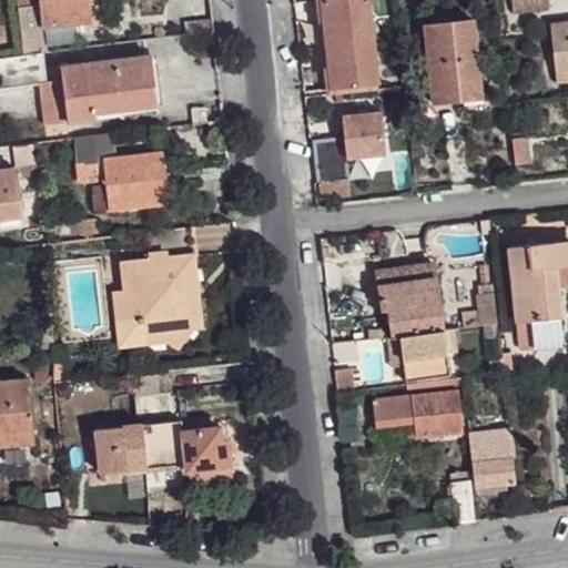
[(40,0),(44,28),(49,27),(72,23),(89,21),(85,0),(40,0)]
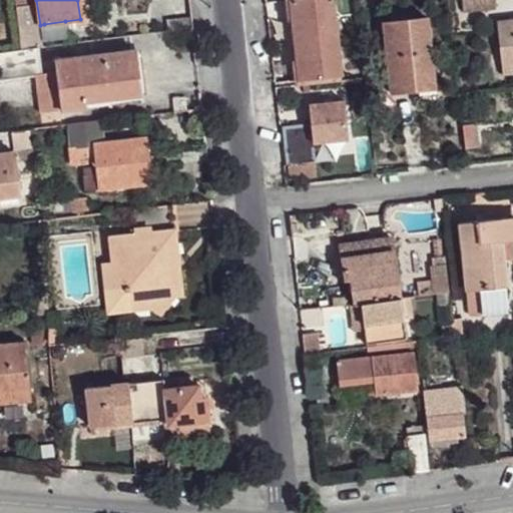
[(290,0),(299,79),(341,75),(333,0),(290,0)]
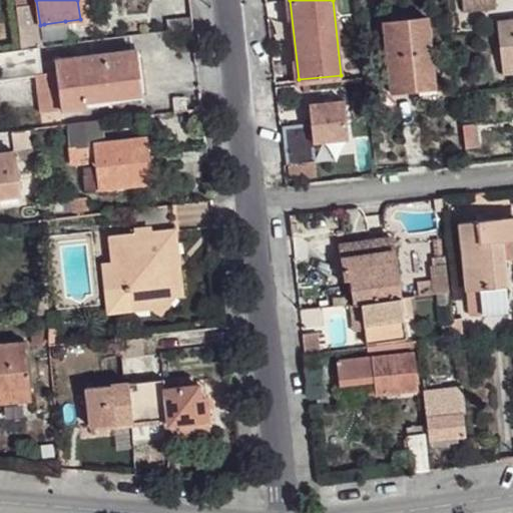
[(461,0),(463,11),(495,7),(494,0),(461,0)]
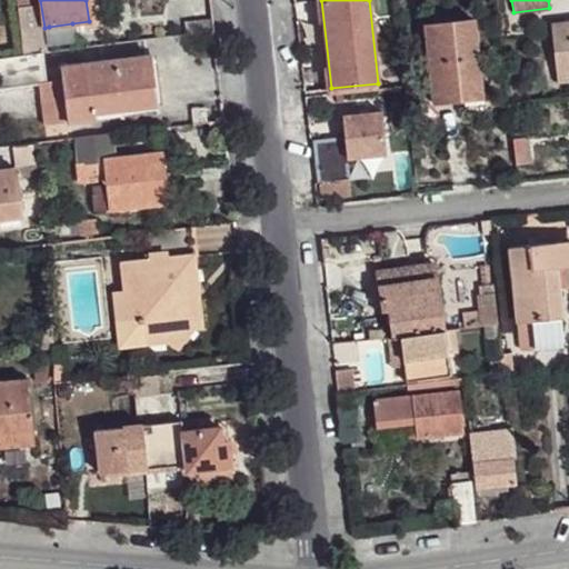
[(185,22),(187,35),(213,31),(212,19),(185,22)]
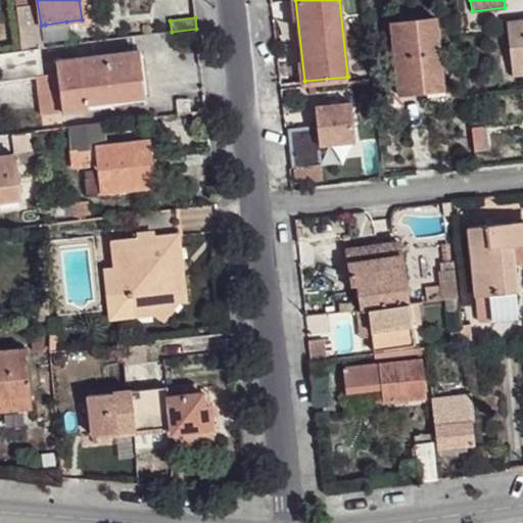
[(390,22),(398,95),(439,91),(435,55),(439,54),(435,17),(390,22)]
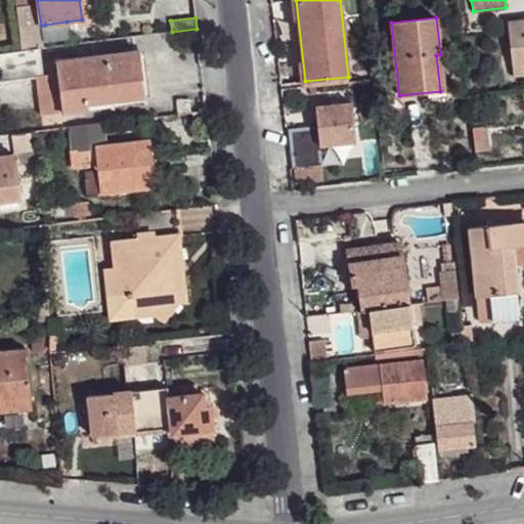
[(523,19),(508,23),(514,75),(523,74),(523,19)]
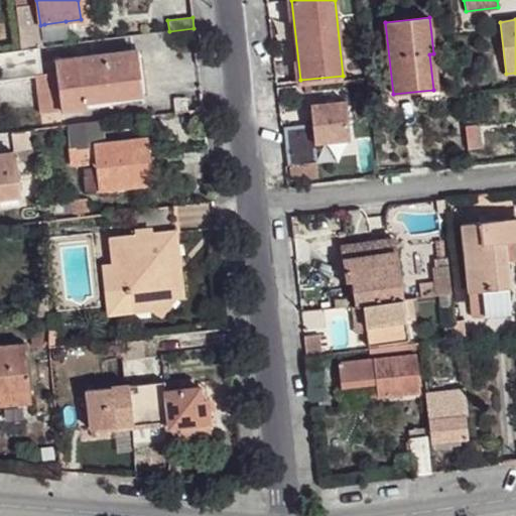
[(44,24),(46,38),(67,36),(66,21),(44,24)]
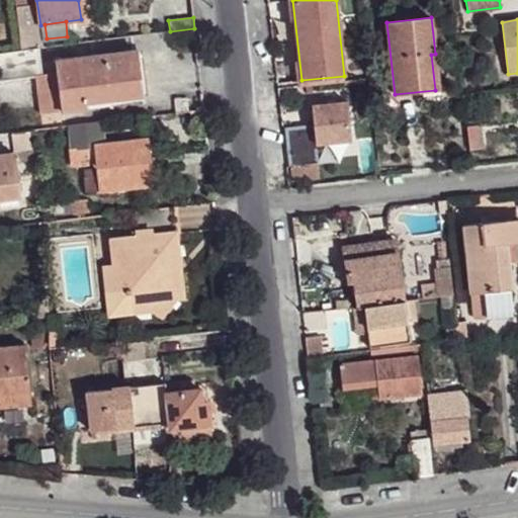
[(18,27),(21,50),(33,49),(30,26),(18,27)]
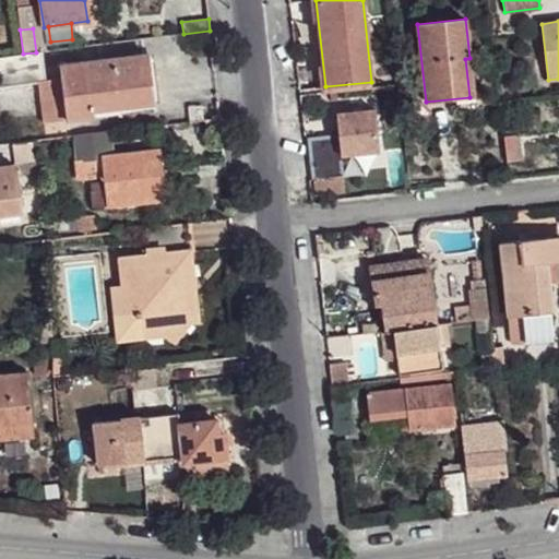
[(0,57),(0,87),(46,82),(42,51),(36,52),(23,54),(0,57)]
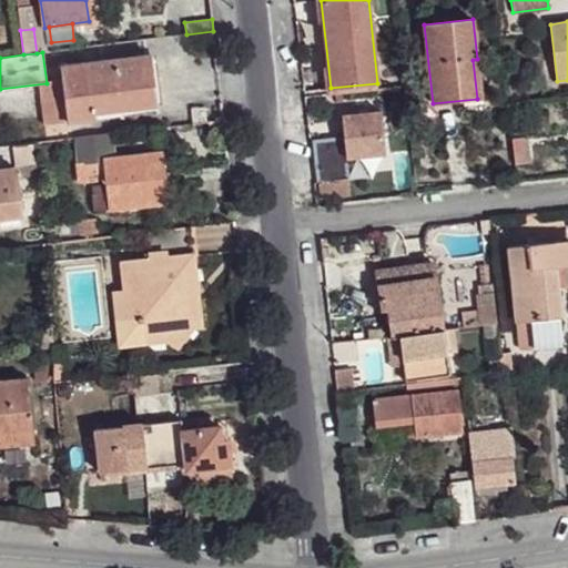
[(149,56),(140,57),(143,75),(151,74),(149,56)]
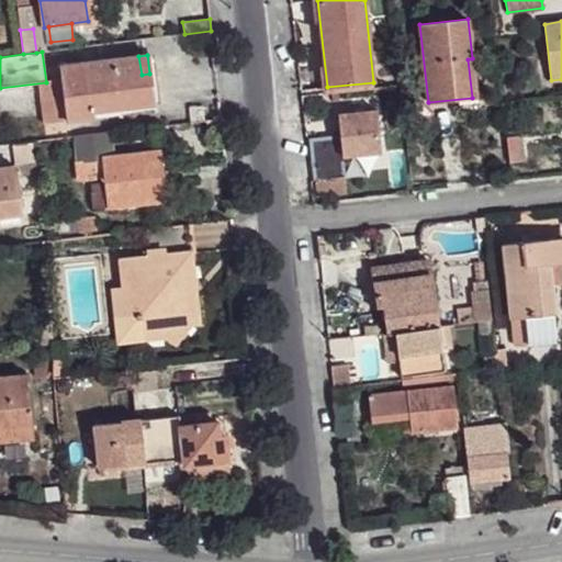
[(59,66),(67,121),(92,117),(91,112),(154,103),(149,74),(142,75),(138,56),(59,66)]
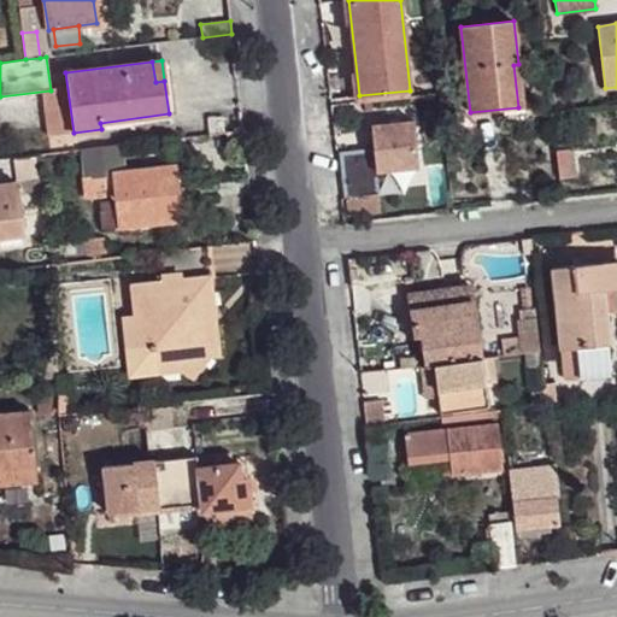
[(513,65),(518,107),(523,107),(518,64),(513,65)]
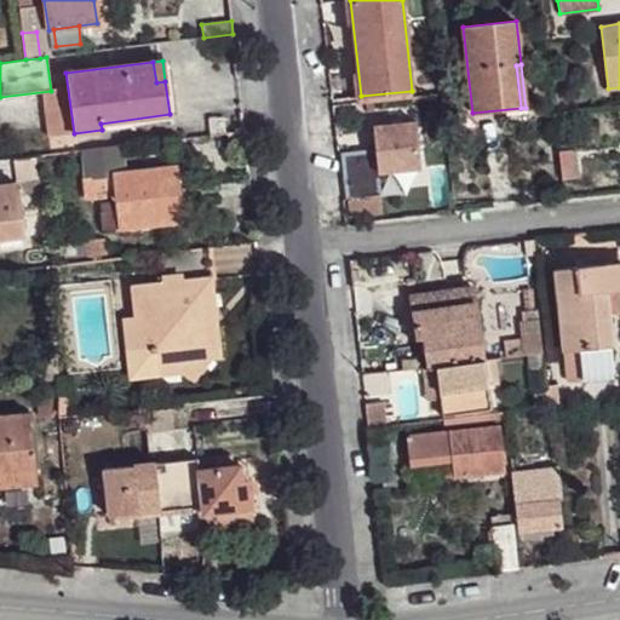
[(342,154),(350,217),(383,213),(375,149),(342,154)]
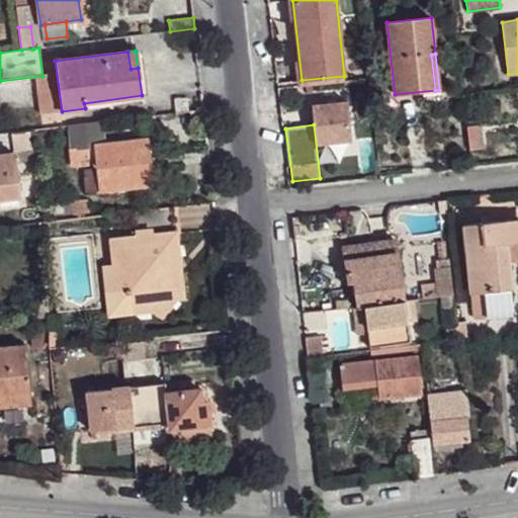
[(467,126),(469,150),(485,148),(482,125),(467,126)]
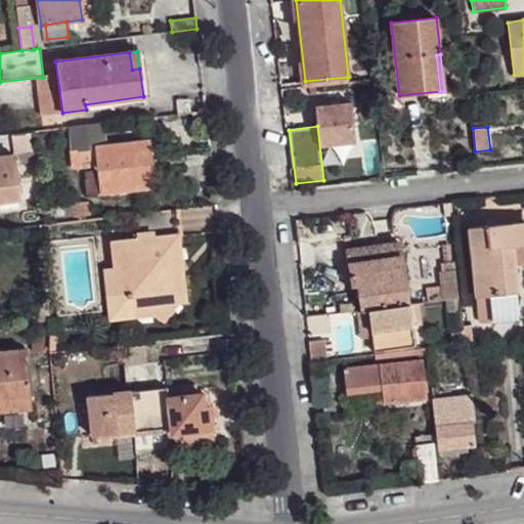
[(17,134),(20,153),(36,150),(33,132),(17,134)]
